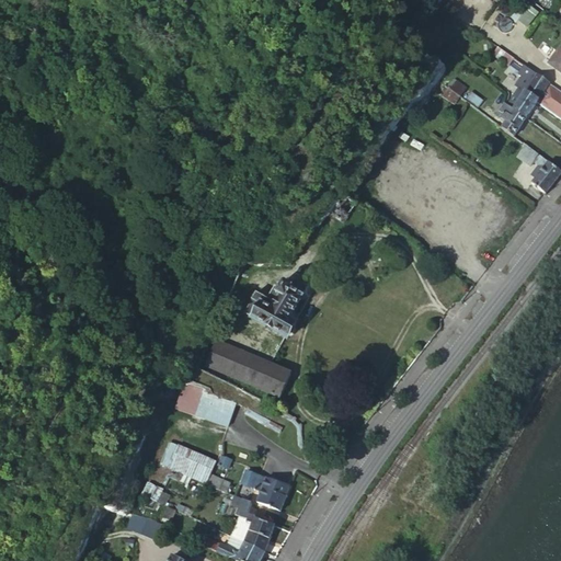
[(541,20),(522,6),(512,20),(530,33),(541,20)]
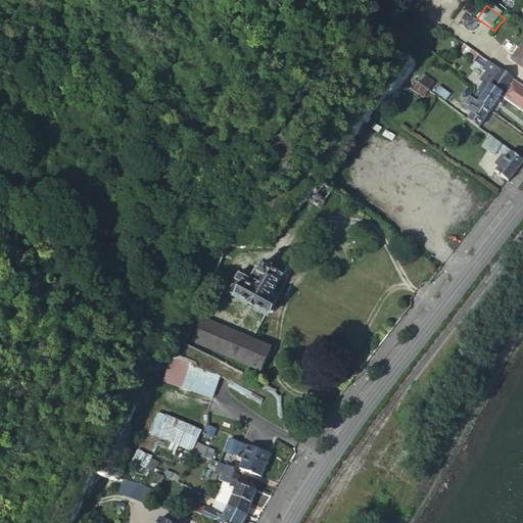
[(522,44),(512,59),(522,66),(522,44)]
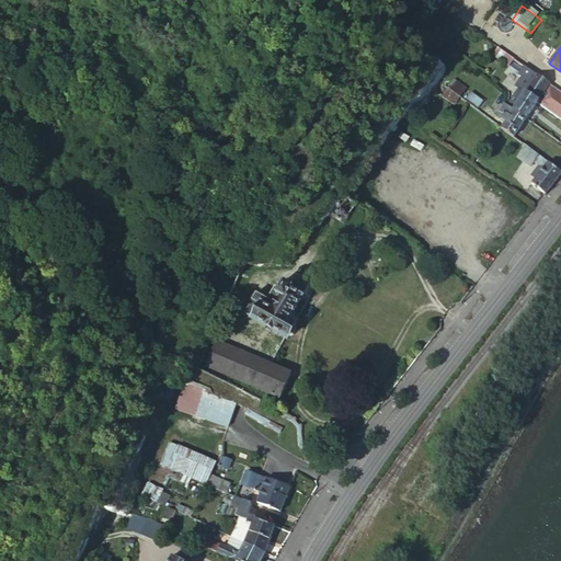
[(535,73),(503,50),(497,59),(526,80),(528,82),(535,73)]
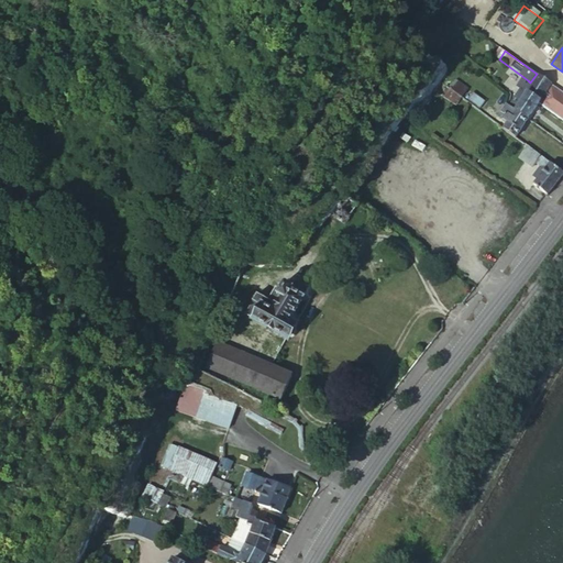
[(534,85),(541,76),(537,74),(530,83),(534,85)]
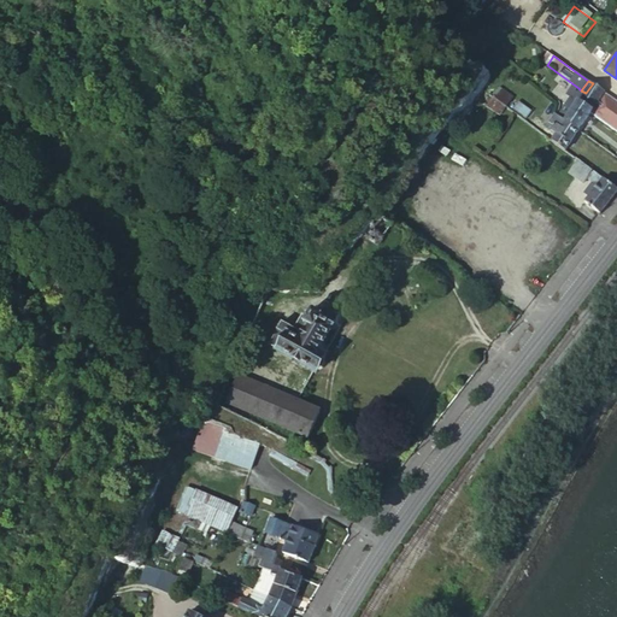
[(592,115),(616,131),(616,101),(593,83),(586,93),(579,103),(593,113),(592,115)]
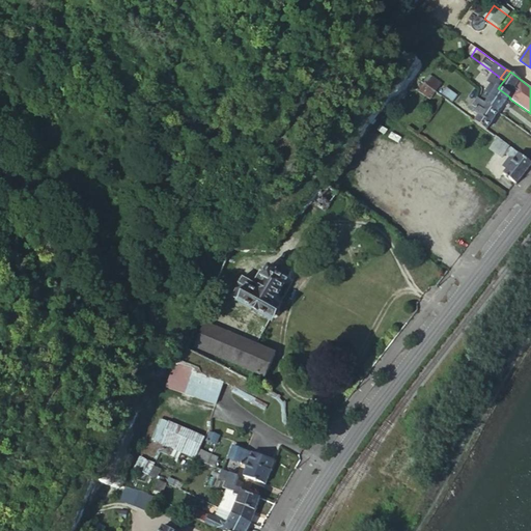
[(429,76),(423,84),(435,92),(440,84),(429,76)]
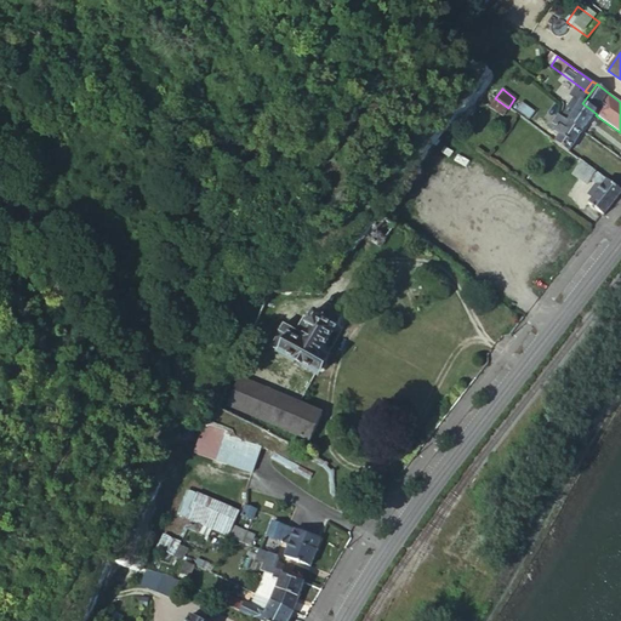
[(585,91),(582,89),(575,97),(582,103),(590,93),(585,91)]
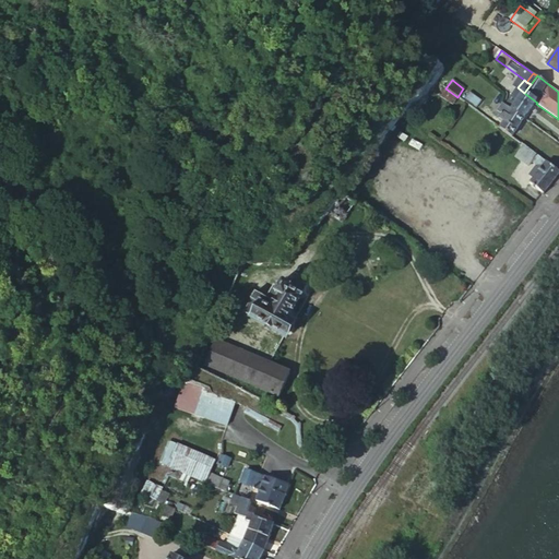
[(524,93),(518,87),(508,102),(514,107),(524,93)]
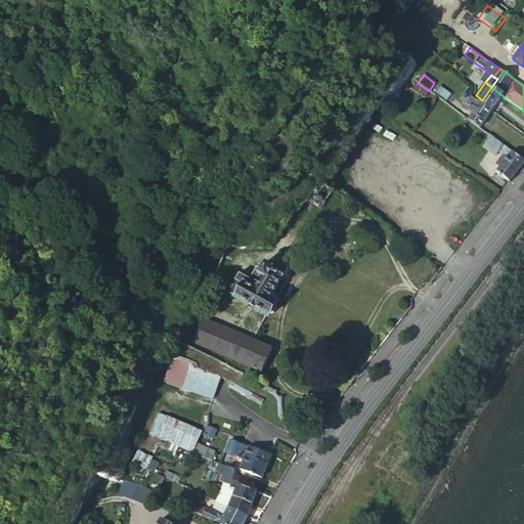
[(447,102),(452,96),(440,87),(435,93),(447,102)]
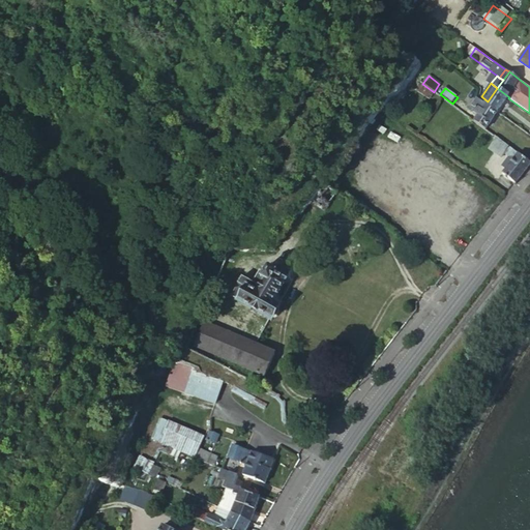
[(484,105),(498,114),(508,98),(509,97),(497,88),(488,101),(484,105)]
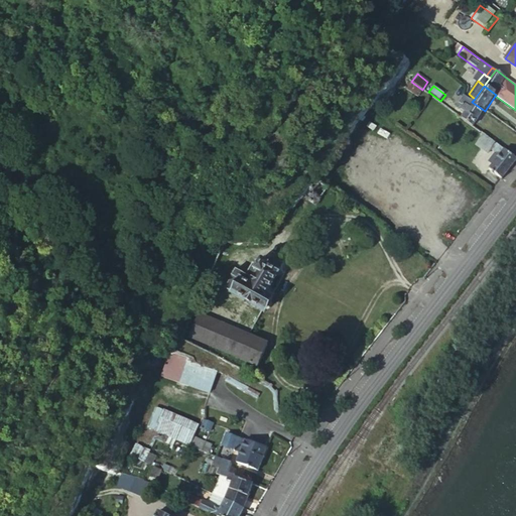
[(475,99),(469,94),(466,98),(472,102),(475,99)]
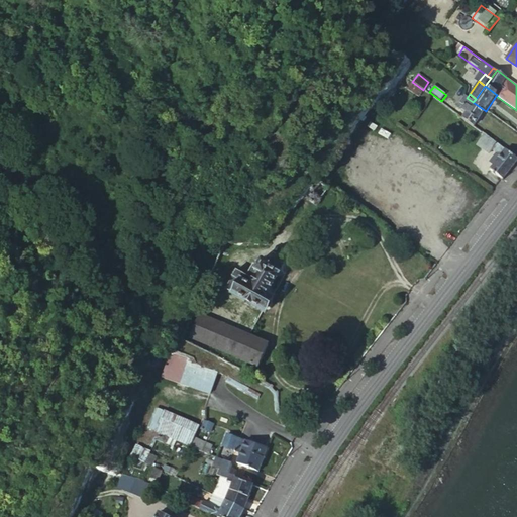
[(466,113),(461,118),(474,127),(486,111),(473,102),(467,98),(464,96),(461,99),(459,103),(463,107),(461,110),(466,113)]
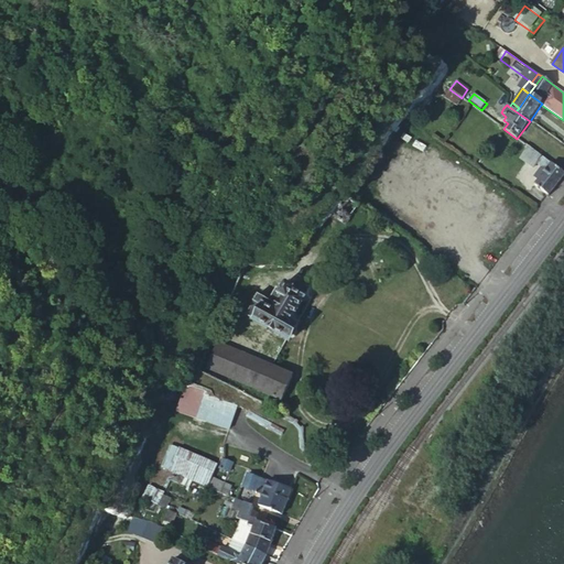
[(531,167),(535,162),(541,155),(528,145),(519,158),(531,167)]
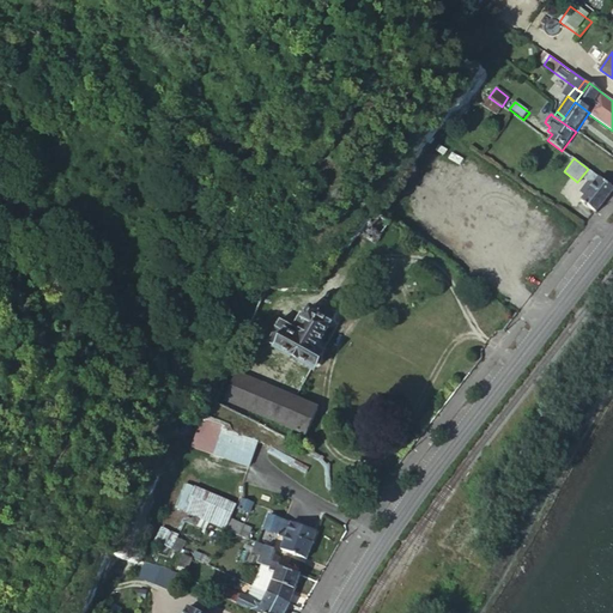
[(581,200),(595,212),(612,188),(612,187),(588,169),(582,176),(593,184),(581,200)]
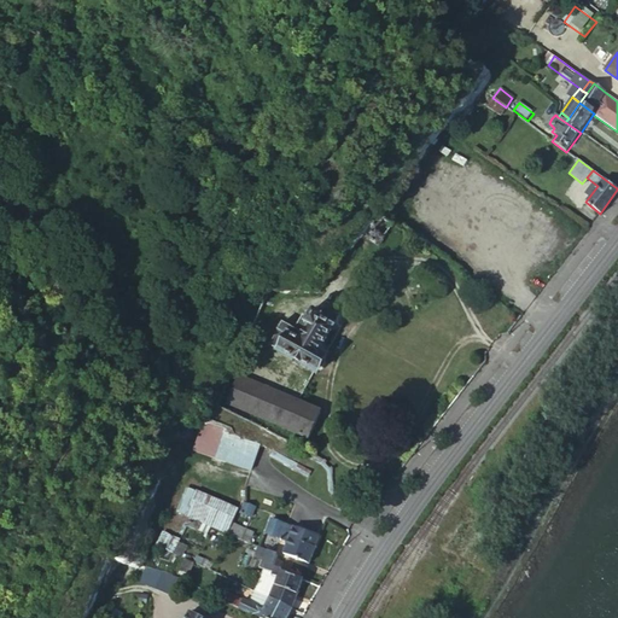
[(382,215),(363,235),(378,245),(392,222),(382,215)]
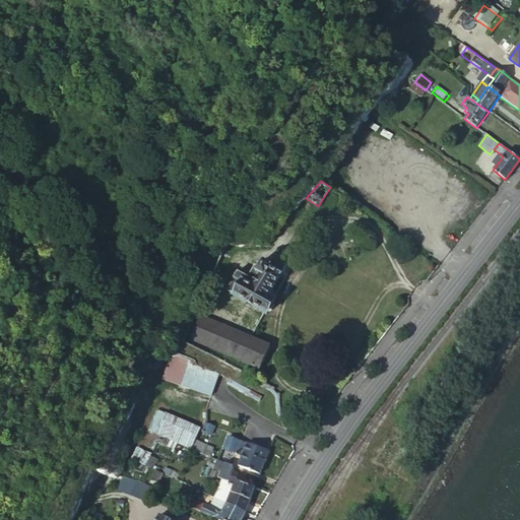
[(254,265),(246,277),(238,271),(224,289),(262,314),(271,300),(265,295),(277,275),(268,269),(270,266),(262,260),(257,267),(254,265)]
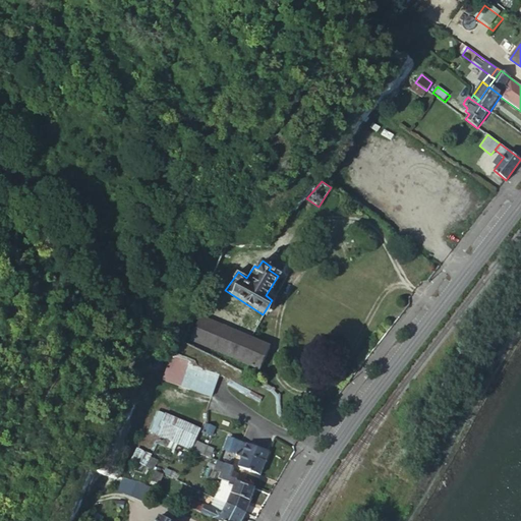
[(257,372),(270,349),(199,315),(188,339),(257,372)]
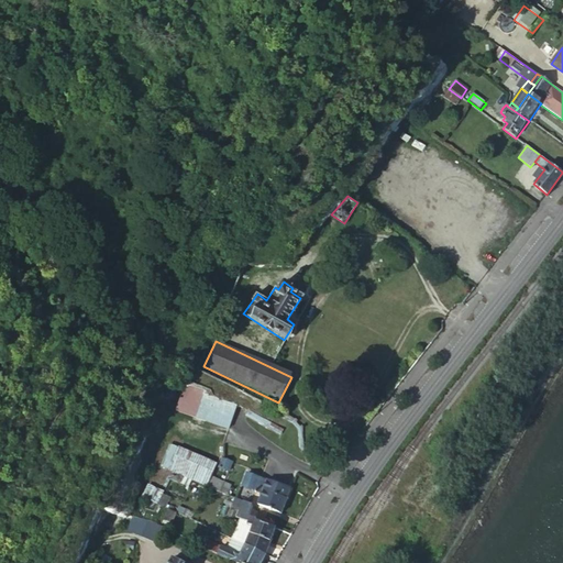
[(178,404),(195,408),(198,395),(181,392),(178,404)]
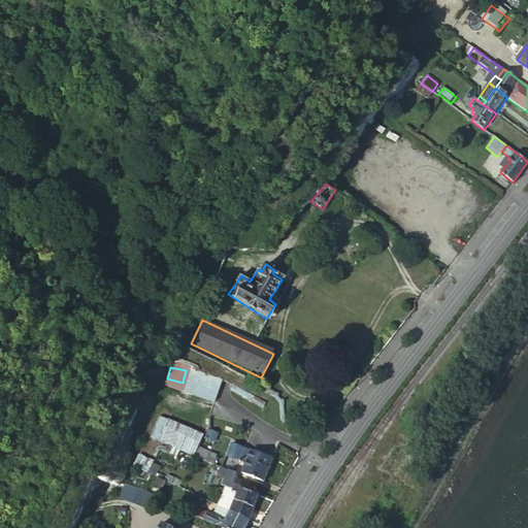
[(199,447),(204,434),(161,416),(152,437),(213,465),(218,455),(199,447)]
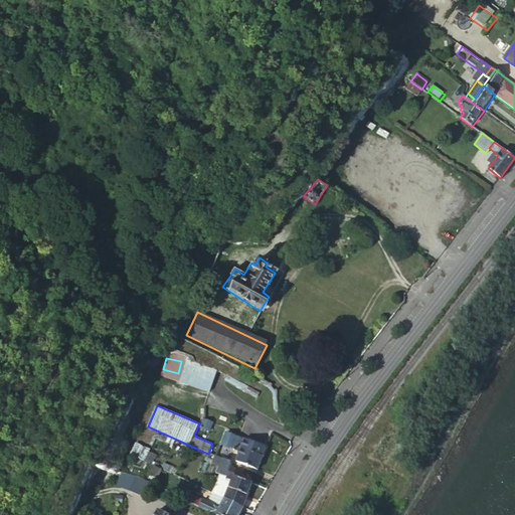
[(263,456),(265,449),(226,433),(222,444),(240,452),(236,461),(258,470),(264,457),(263,456)]
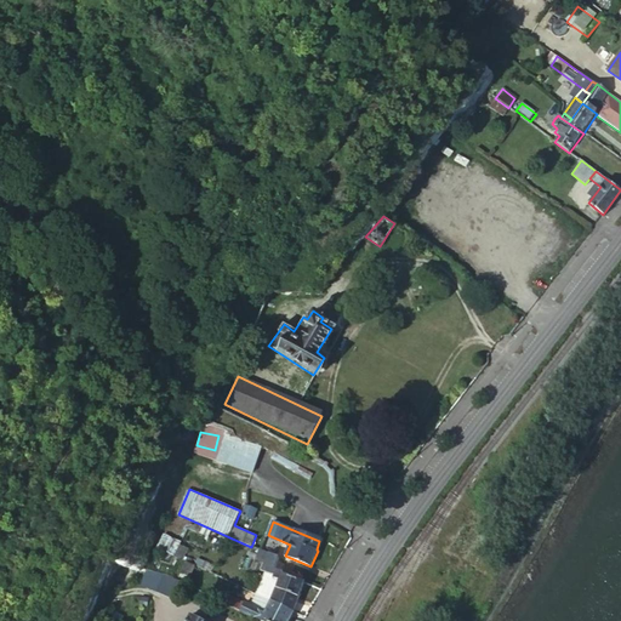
[(182,540),(174,557),(180,559),(187,546),(183,545),(184,541),(182,540)]
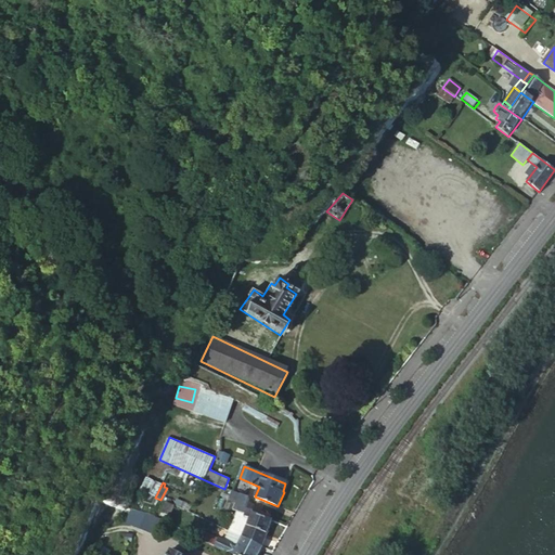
[(240,537),(260,546),(272,520),(254,512),(254,511),(246,507),(250,498),(232,490),(229,498),(237,501),(234,508),(244,513),(244,515),(249,517),(246,523),(242,520),(239,528),(243,530),(240,537)]
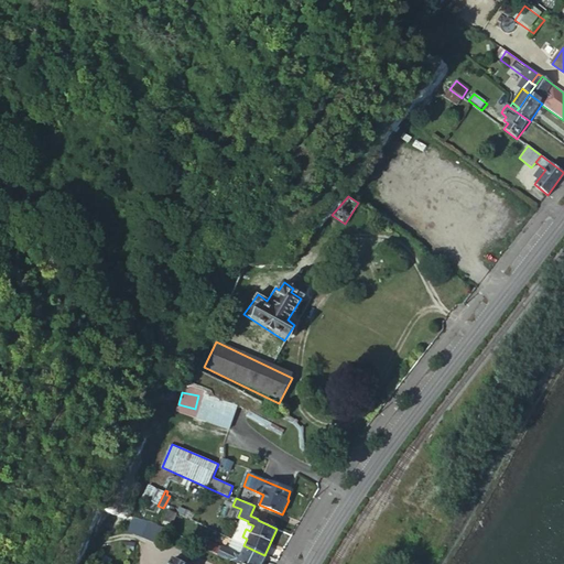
[(158,506),(149,501),(145,509),(154,513),(158,506)]
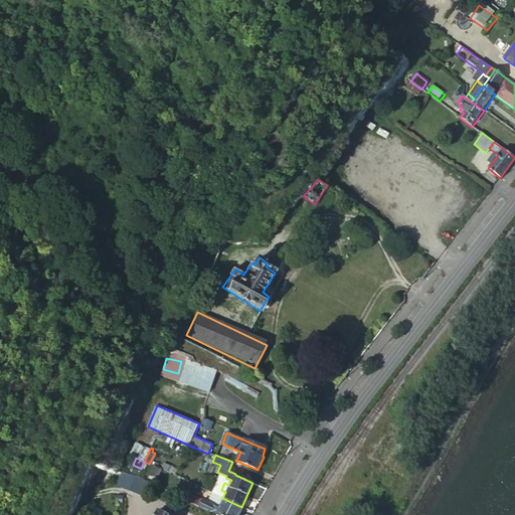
[(115,471),(106,467),(100,477),(109,482),(115,471)]
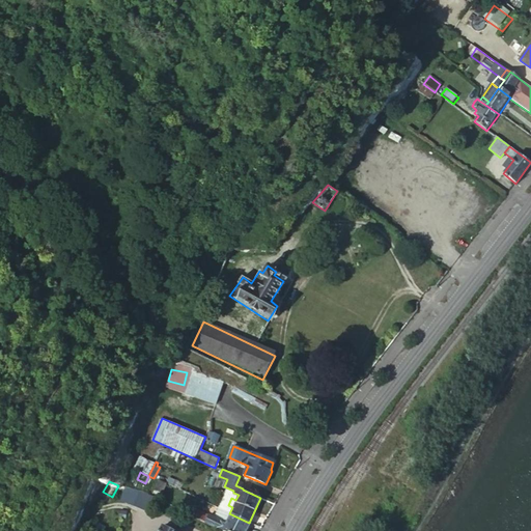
[(158,481),(151,493),(159,497),(165,485),(158,481)]
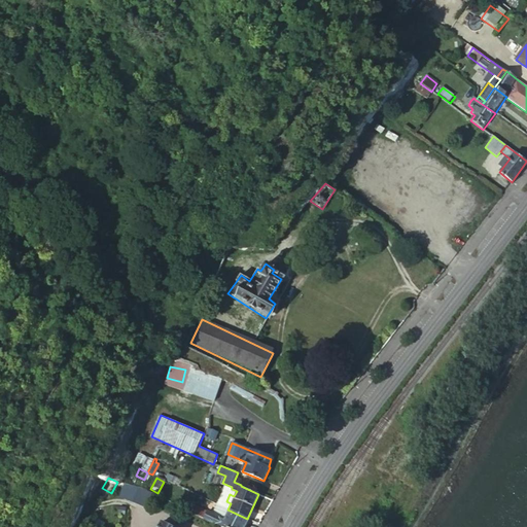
[(140,487),(136,488),(131,499),(146,507),(152,494),(140,487)]
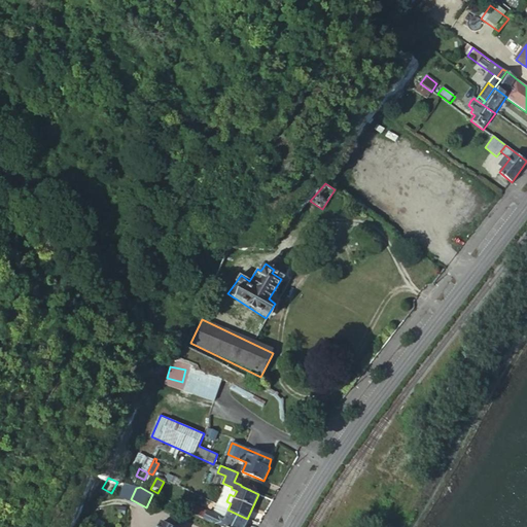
[(186,511),(219,526),(242,526),(247,519),(227,510),(222,520),(190,504),(186,511)]
